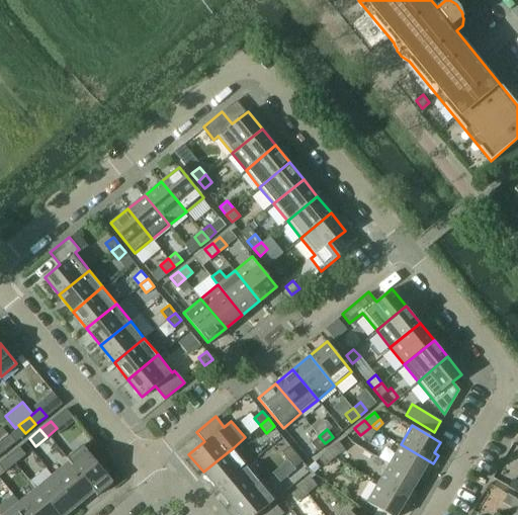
[(8,433),(0,439),(0,443),(4,449),(15,441),(8,433)]
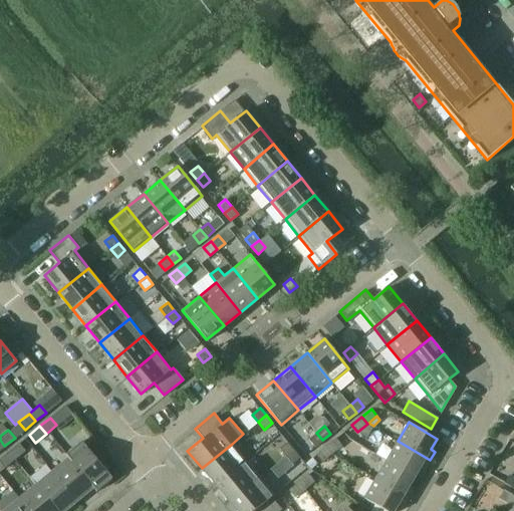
[(322,440),(316,433),(299,446),(305,454),(322,440)]
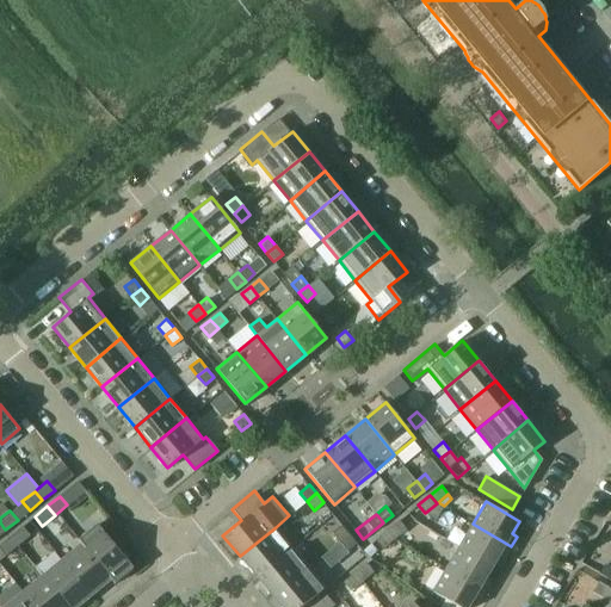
[(399,520),(387,530),(394,538),(406,528),(399,520)]
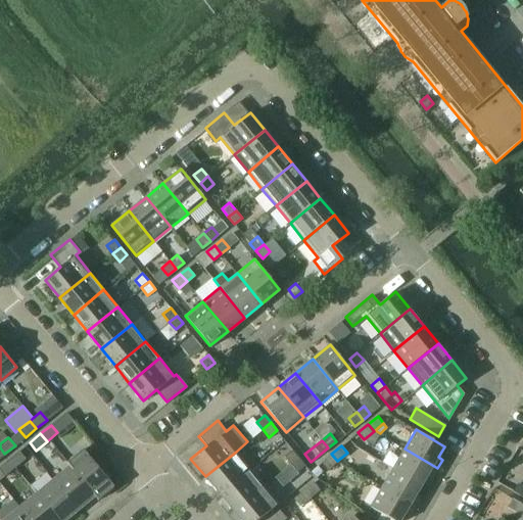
[(66,462),(70,466),(72,466),(94,494),(98,500),(114,486),(83,447),(66,462)]
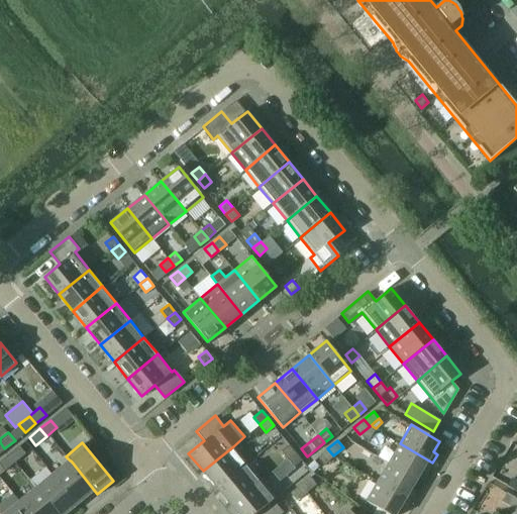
[(281,450),(287,457),(295,451),(289,443),(281,450)]
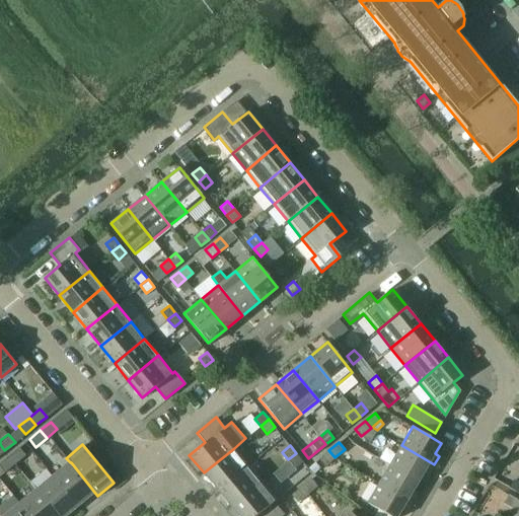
[(429,474),(434,464),(401,445),(390,464),(418,481),(424,471),(429,474)]
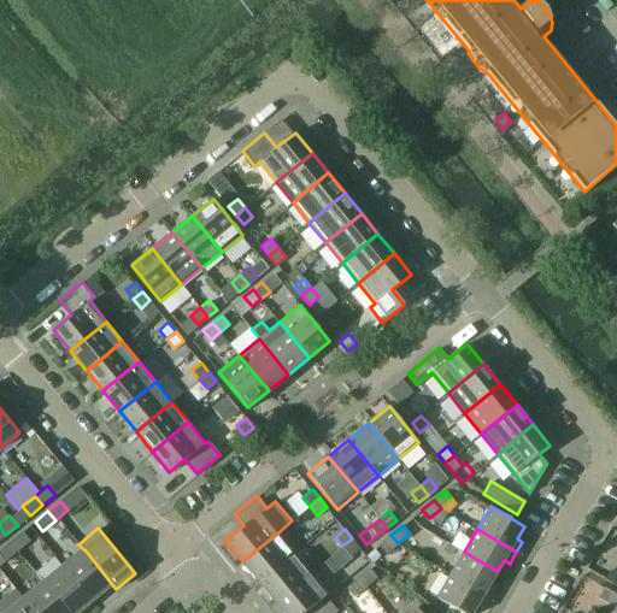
[(23,531),(11,541),(18,550),(30,541),(23,531)]
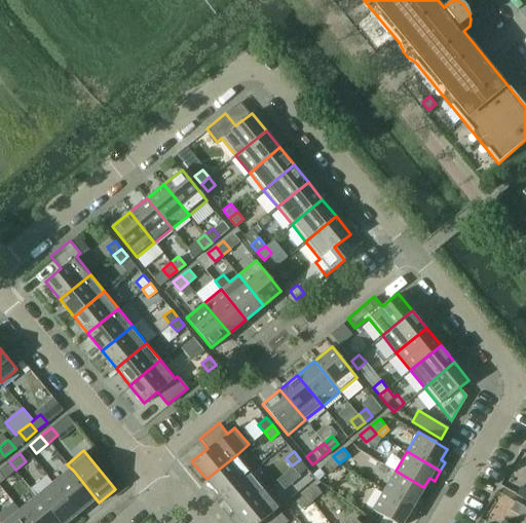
[(237,454),(207,479),(221,496),(251,471),(237,454)]
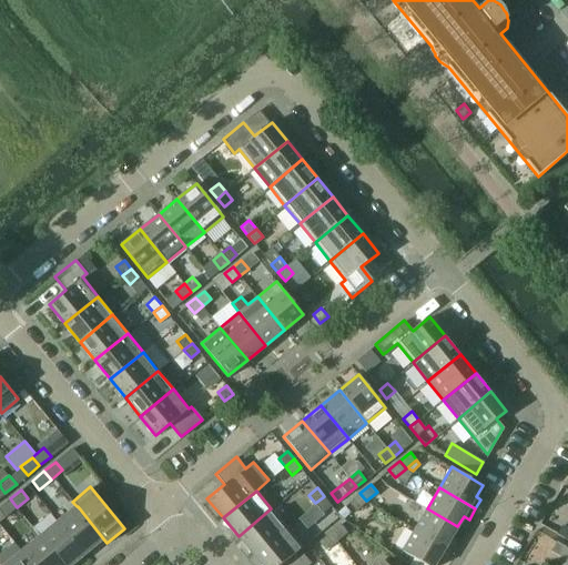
[(366,501),(359,493),(350,502),(355,508),(366,501)]
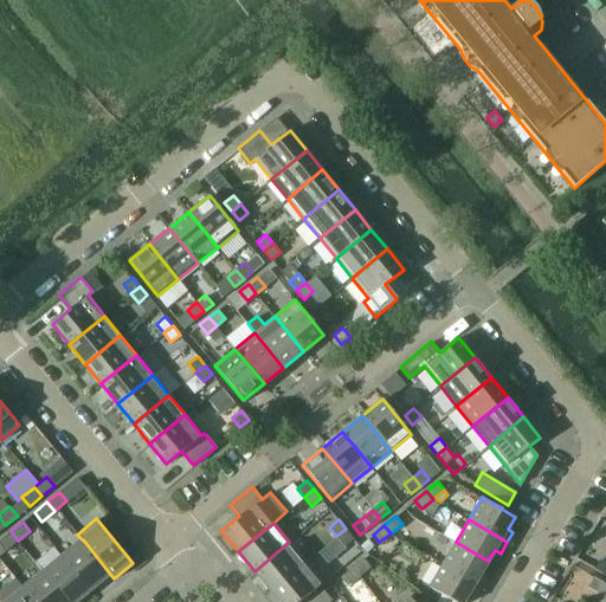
[(346,529),(336,536),(345,545),(353,538),(346,529)]
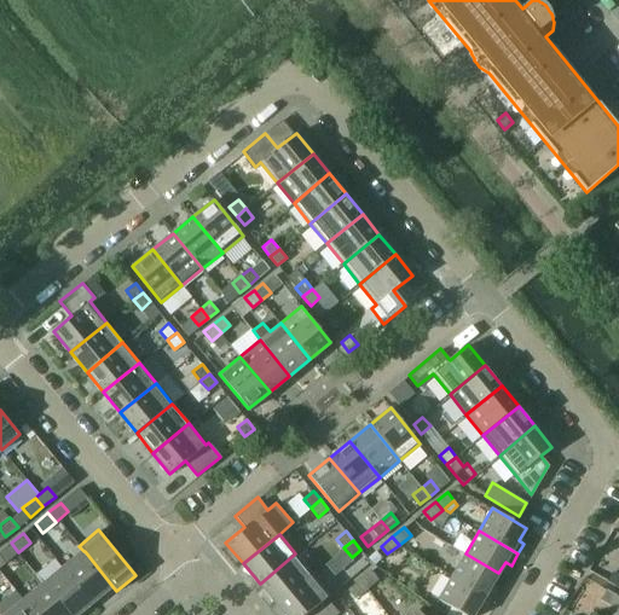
[(18,552),(11,543),(0,551),(0,555),(6,563),(18,552)]
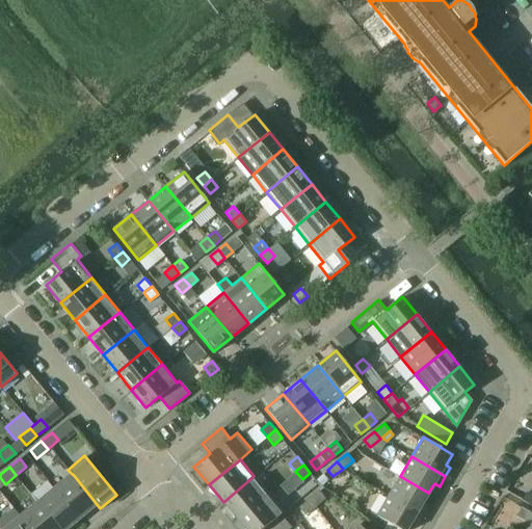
[(323,473),(316,478),(321,485),(328,479),(323,473)]
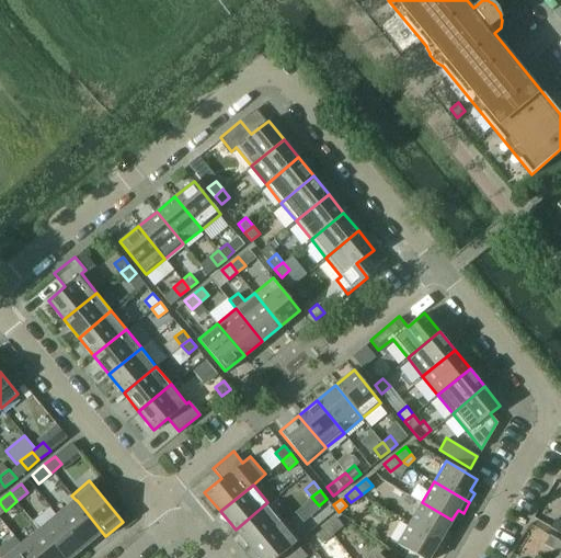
[(77,500),(76,500),(58,514),(83,545),(101,531),(77,500)]
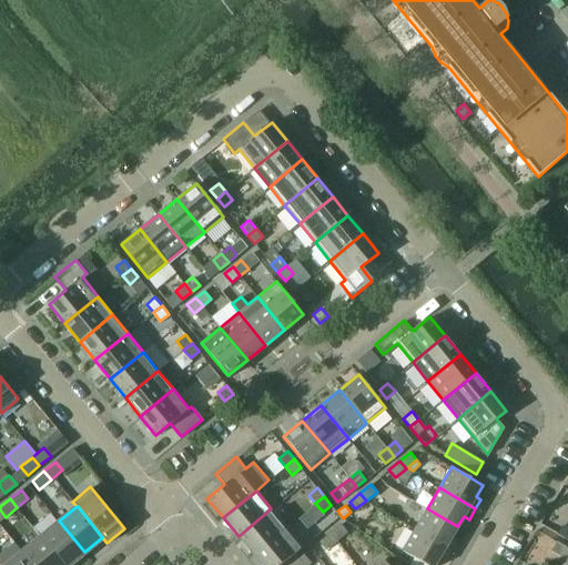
[(253,554),(286,527),(271,508),(239,536),(253,554)]
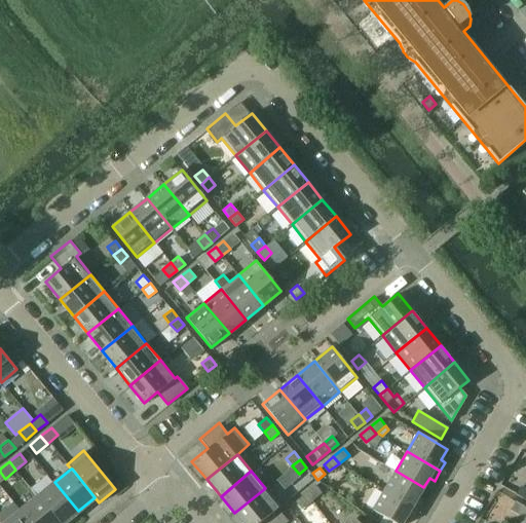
[(418,497),(423,487),(396,471),(384,489),(417,510),(422,500),(418,497)]
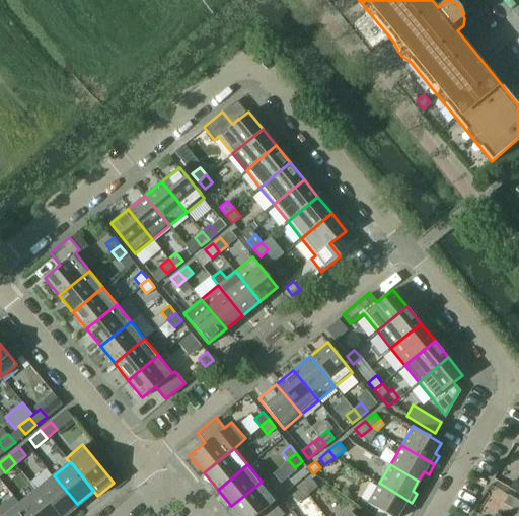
[(62,515),(77,504),(54,475),(36,490),(58,515),(62,515)]
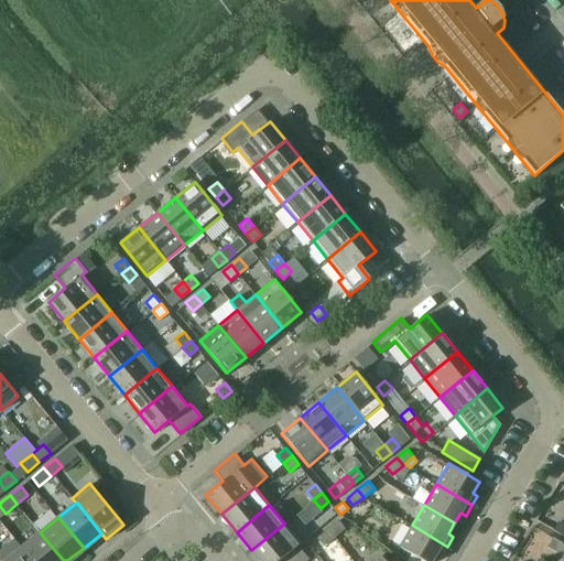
[(338,519),(327,528),(334,536),(345,527),(338,519)]
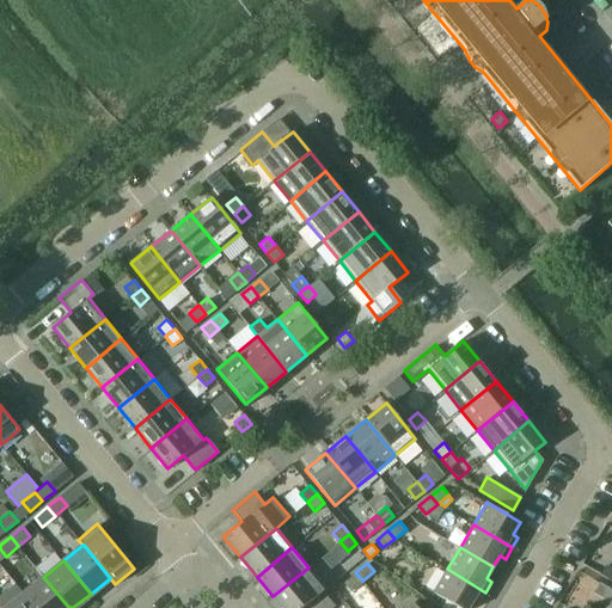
[(599,575),(611,581),(611,569),(605,565),(599,575)]
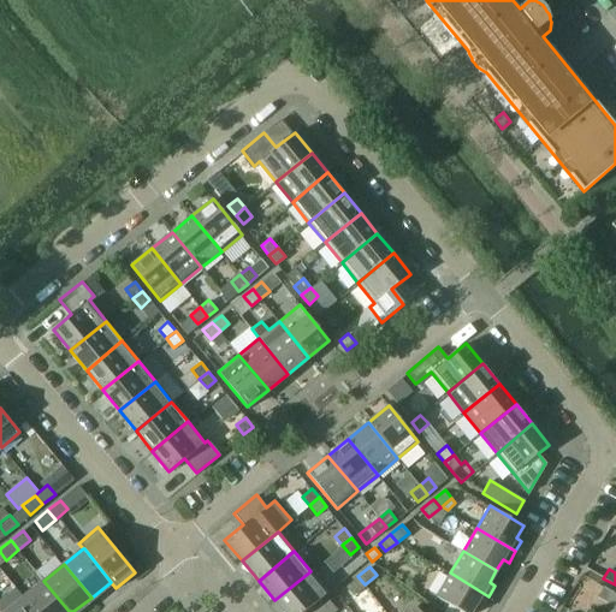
[(311,571),(274,600),(284,611),(302,611),(327,592),(311,571)]
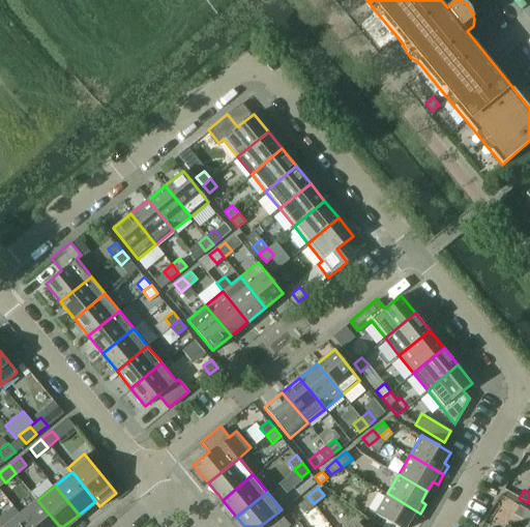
[(415,522),(420,514),(387,493),(375,513),(399,526),(405,526),(410,520),(415,522)]
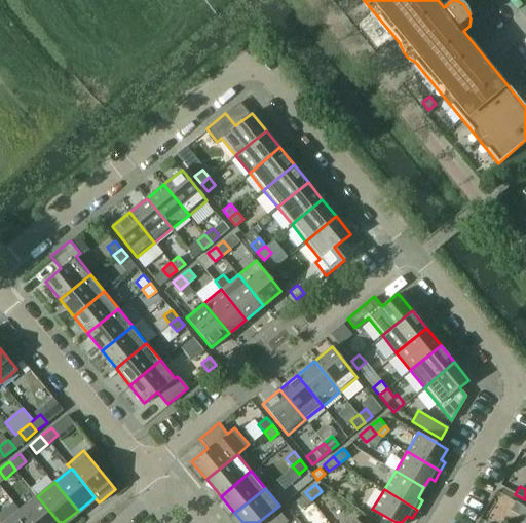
[(311,499),(305,492),(296,500),(301,508),(311,499)]
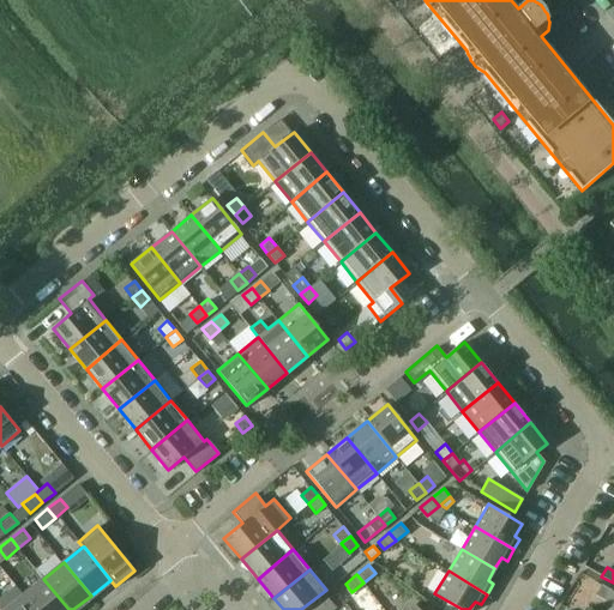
[(24,596),(35,609),(68,609),(43,579),(24,596)]
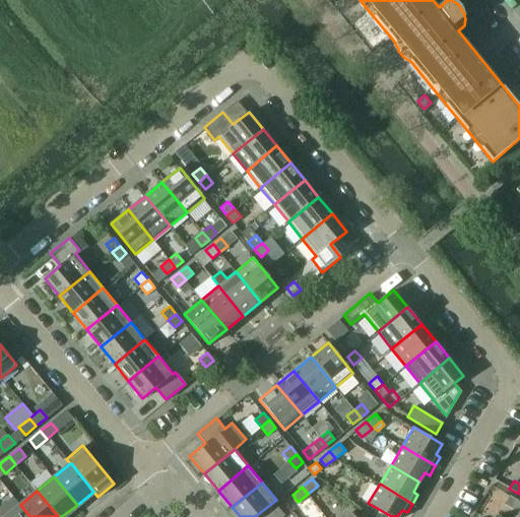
[(513,508),(518,500),(509,495),(504,504),(513,508)]
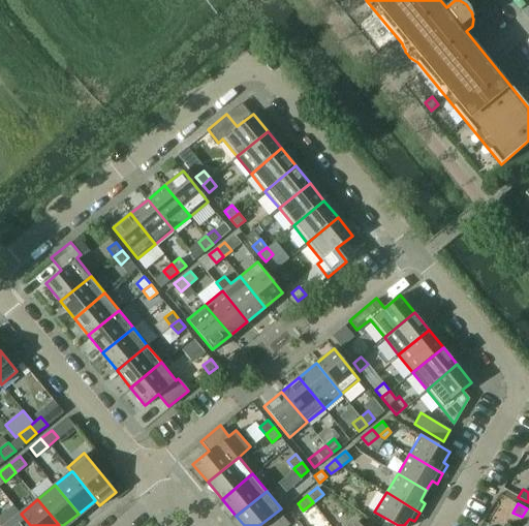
[(30,525),(21,514),(4,525),(30,525)]
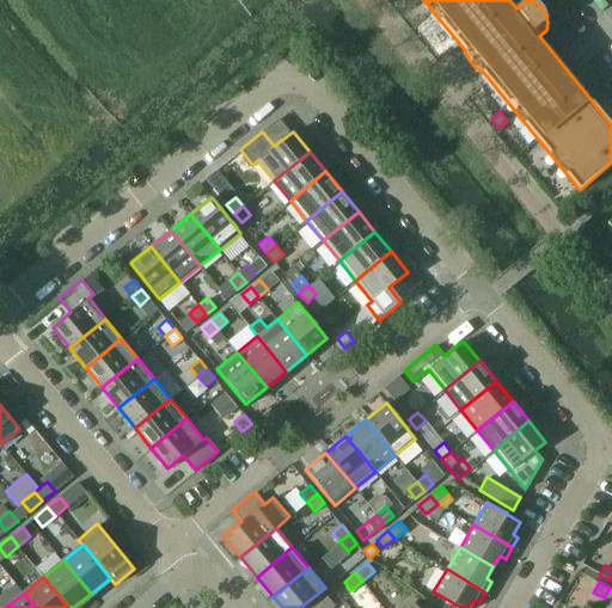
[(328,596),(316,606),(317,607),(329,607),(334,605),(328,596)]
